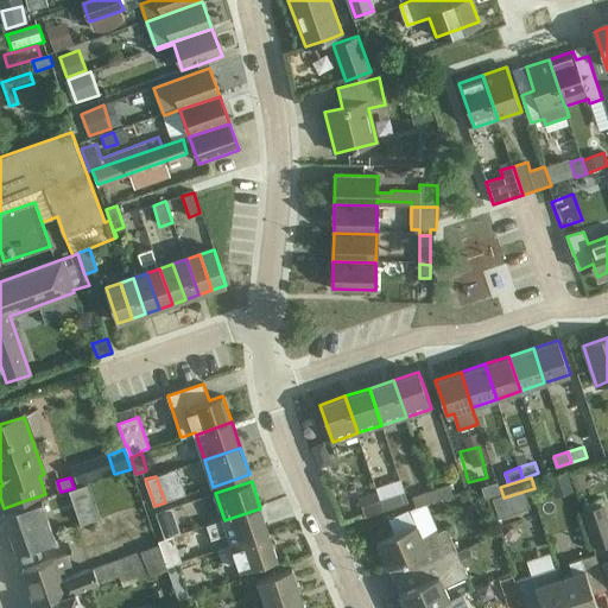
[(384,511),(407,502),(400,481),(377,488),(378,491),(377,491),(384,511)]
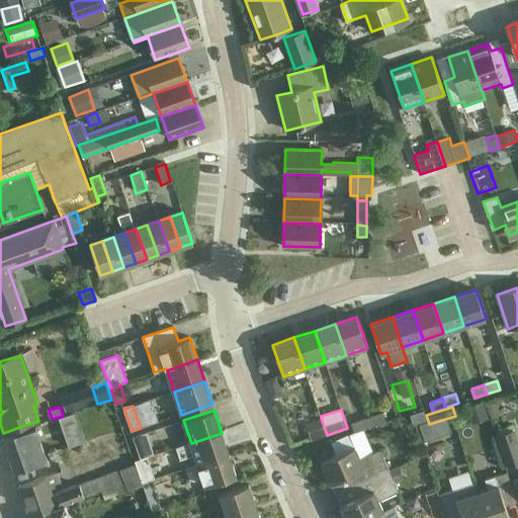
[(414,425),(416,424),(427,420),(424,411),(411,415),(414,425)]
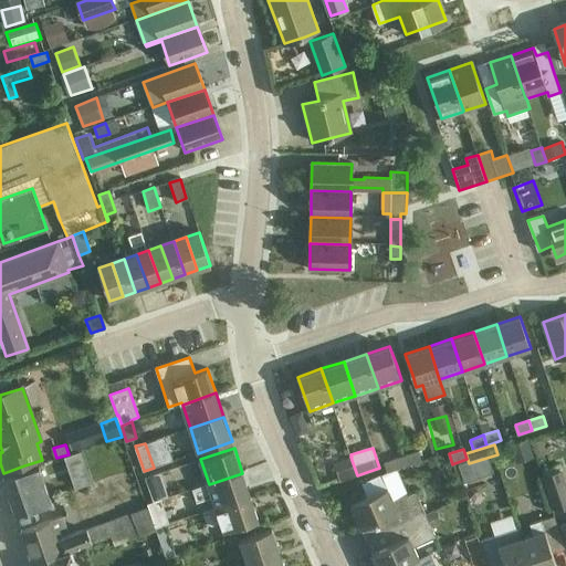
[(82,451),(64,457),(74,489),(92,482),(82,451)]
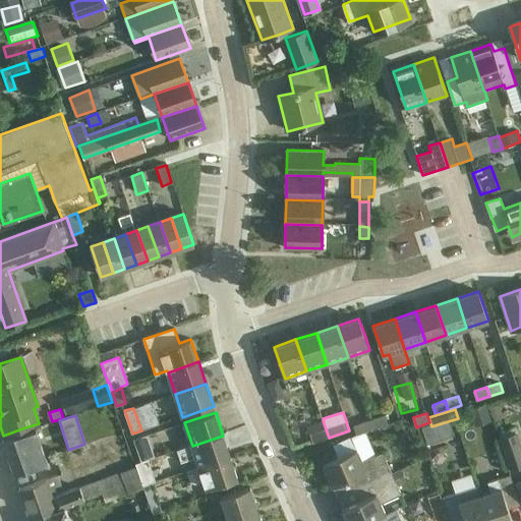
[(369,420),(372,429),(387,424),(384,416),(369,420)]
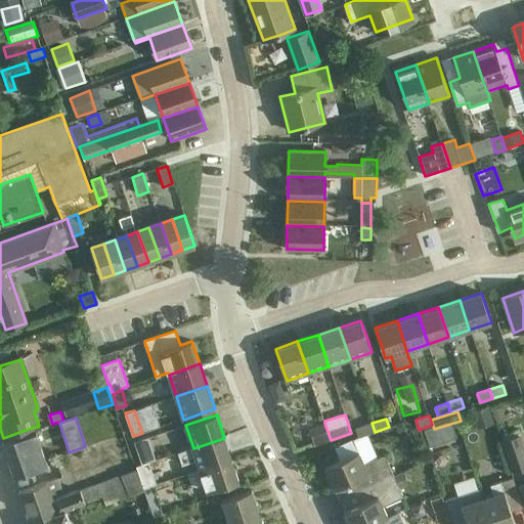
[(308,428),(314,445),(331,440),(324,423),(308,428)]
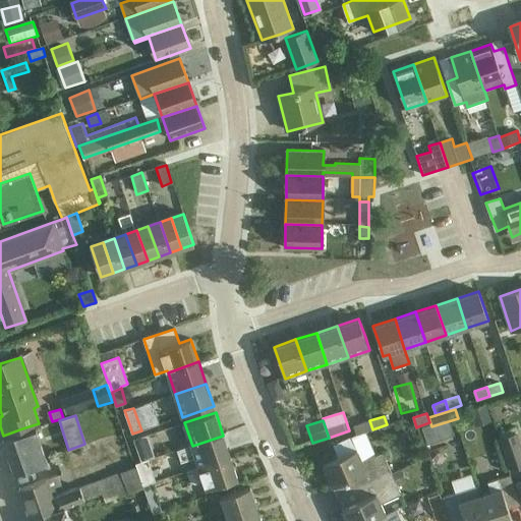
[(372,429),(369,420),(352,426),(355,435),(372,429)]
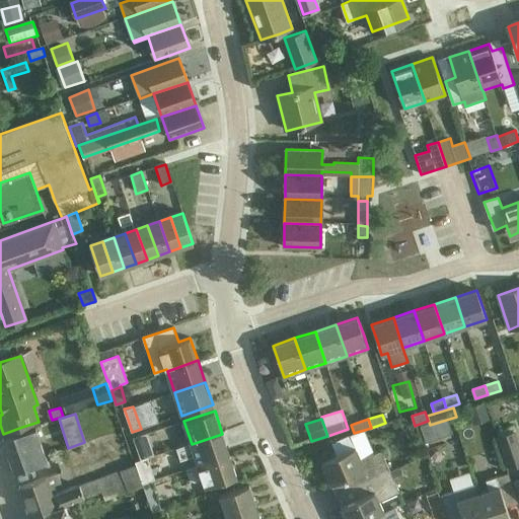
[(402,424),(400,427),(401,431),(405,433),(409,432),(411,429),(410,425),(406,423),(402,424)]
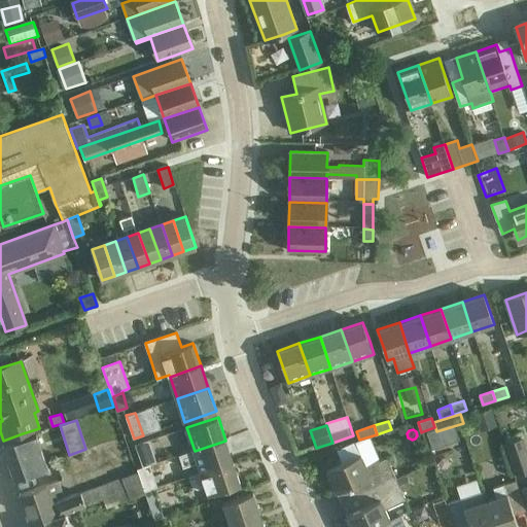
[(526,450),(523,437),(522,437),(521,433),(505,438),(507,443),(506,444),(517,475),(526,470),(526,450)]
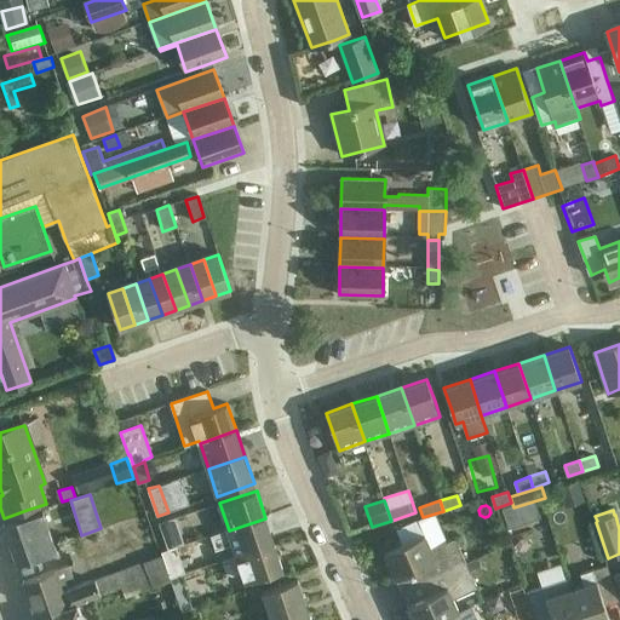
[(4,527),(18,567),(57,554),(44,514),(4,527)]
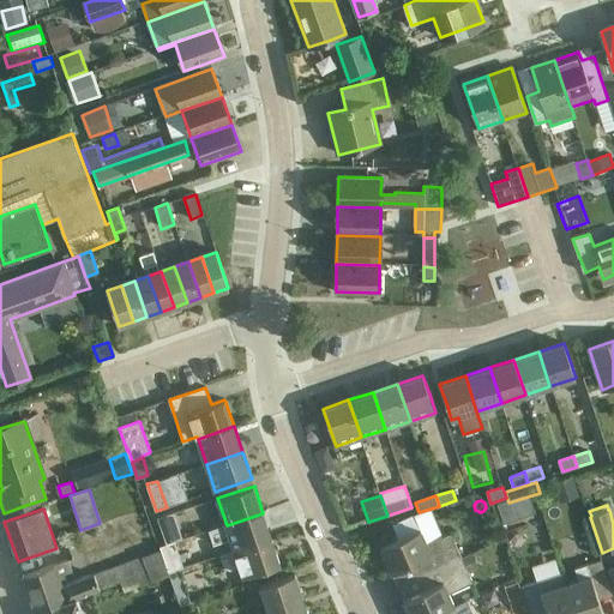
[(158,518),(164,536),(167,542),(160,546),(160,547),(187,537),(187,536),(182,537),(174,512),(158,518)]
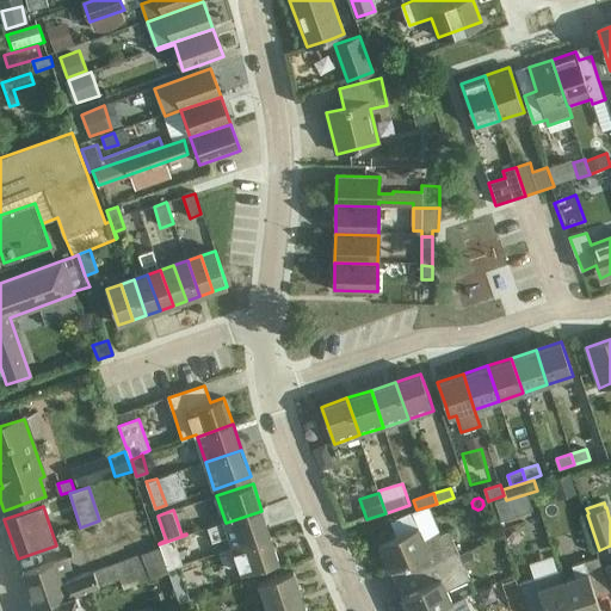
[(214,542),(230,537),(234,548),(270,536),(261,511),(226,523),(209,528),(214,542)]
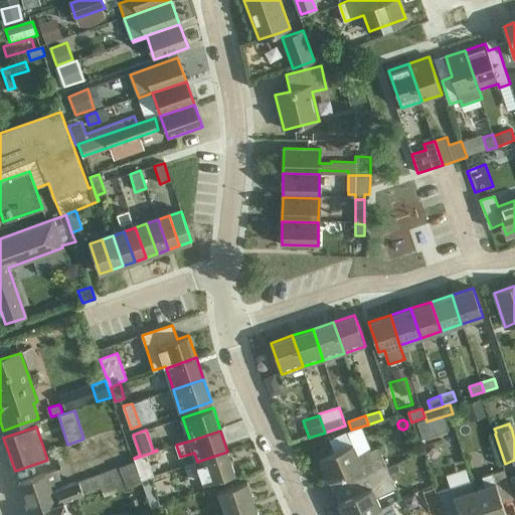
[(353,482),(387,467),(378,447),(358,456),(348,432),(330,440),(335,452),(319,459),(328,480),(348,471),(353,482)]
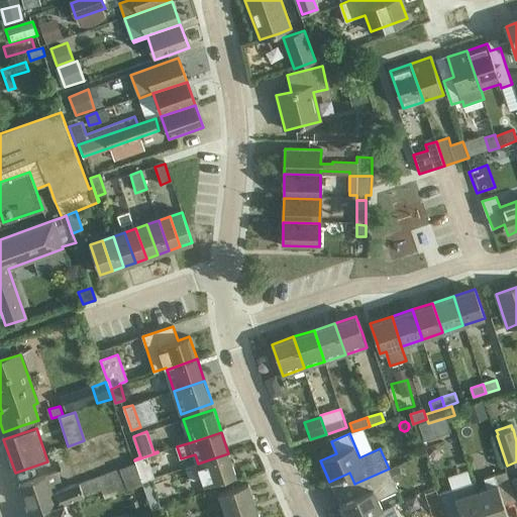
[(134,460),(137,467),(142,483),(151,480),(150,479),(166,475),(158,452),(134,460)]
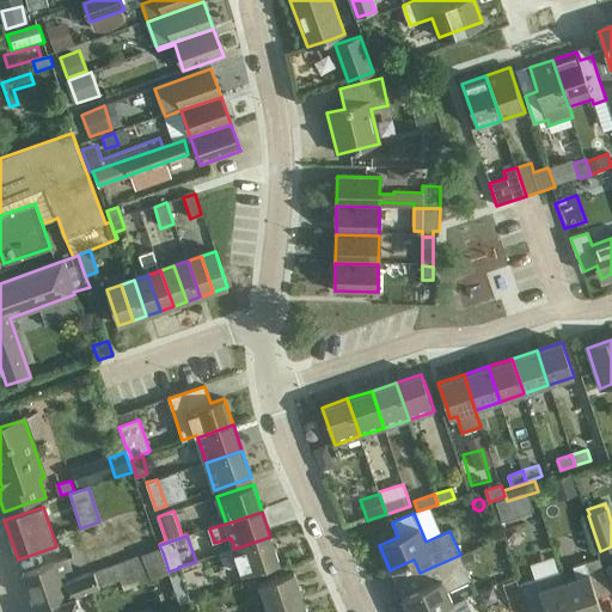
[(243,576),(257,571),(280,563),(270,537),(234,549),(220,554),(225,567),(231,569),(240,567),(243,576)]
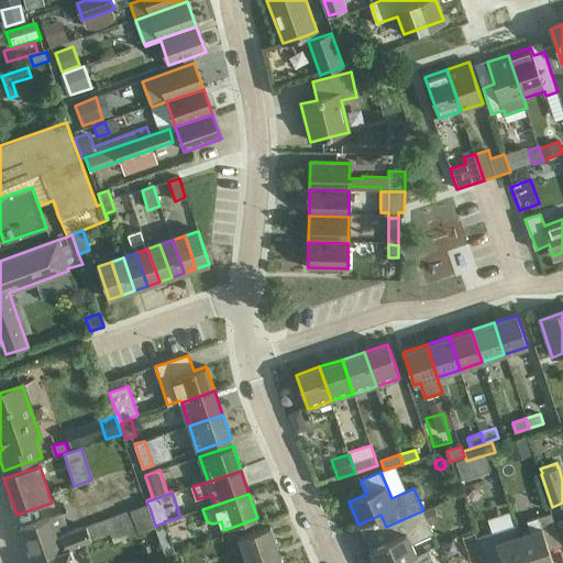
[(63,514),(21,528),(33,562),(69,549),(110,534),(113,543),(138,534),(136,531),(154,525),(146,504),(129,509),(130,511),(62,536),(59,527),(66,523),(63,514)]
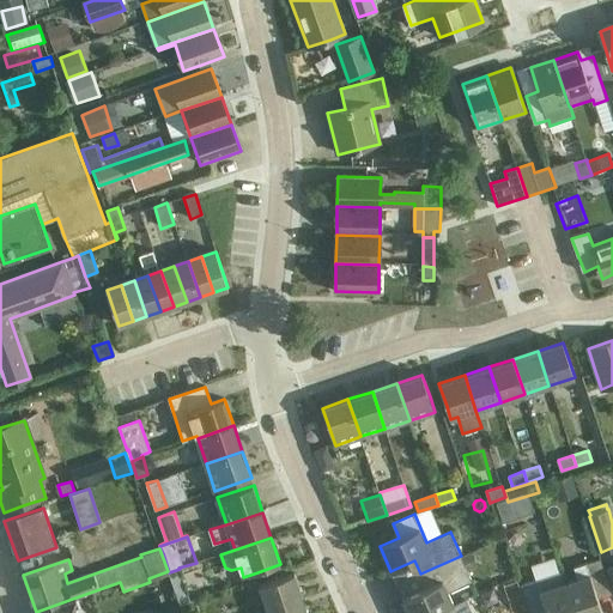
[(402,598),(408,612),(434,612),(454,605),(448,593),(473,582),(467,570),(478,566),(473,553),(462,558),(461,556),(420,574),(426,588),(402,598)]
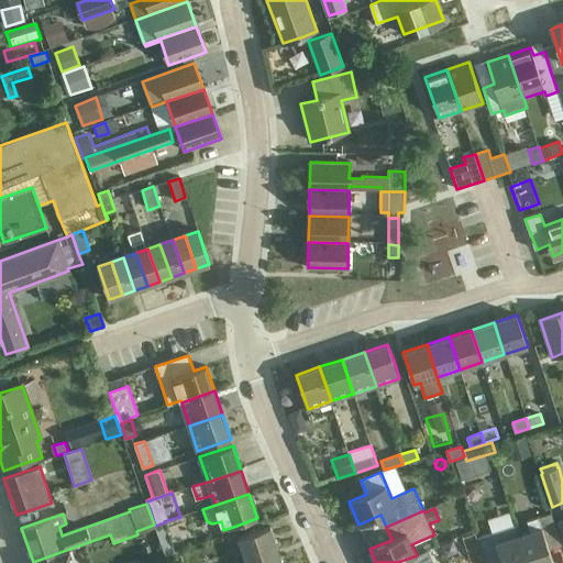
[(519,536),(527,562),(553,562),(547,543),(560,540),(551,512),(527,521),(530,531),(519,536)]
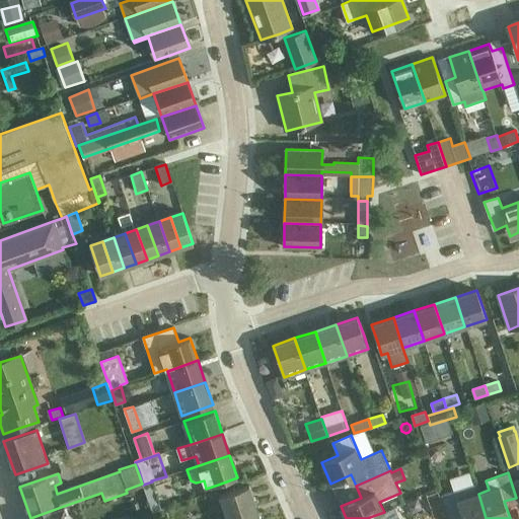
[(157,497),(152,482),(143,485),(148,500),(157,497)]
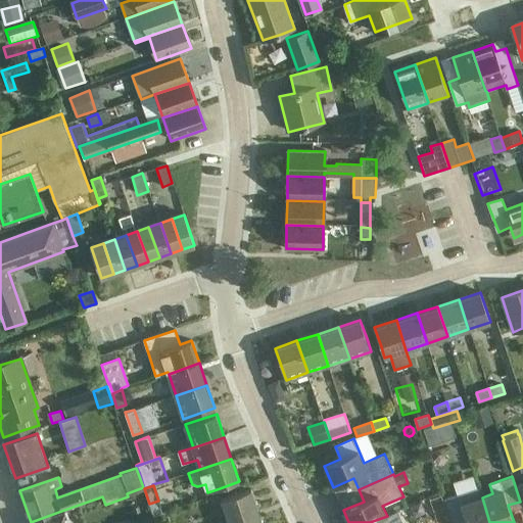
[(458,494),(444,498),(446,503),(452,522),(453,522),(465,519),(465,522),(489,522),(482,497),(479,487),(458,494)]
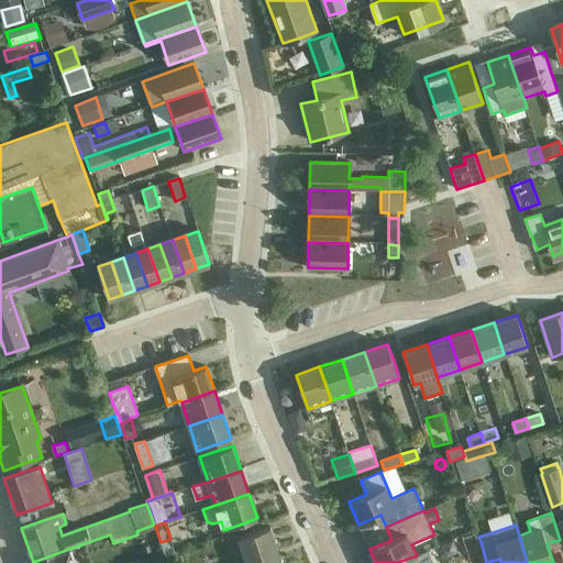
[(239,537),(246,560),(278,550),(271,527),(239,537)]
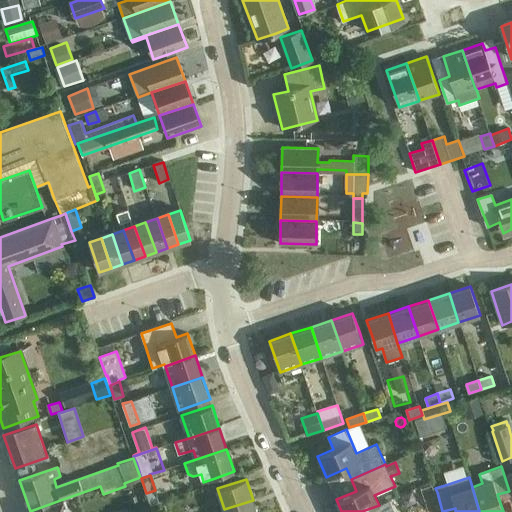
[(433,481),(420,487),(424,497),(426,496),(437,492),(435,488),(433,481)]
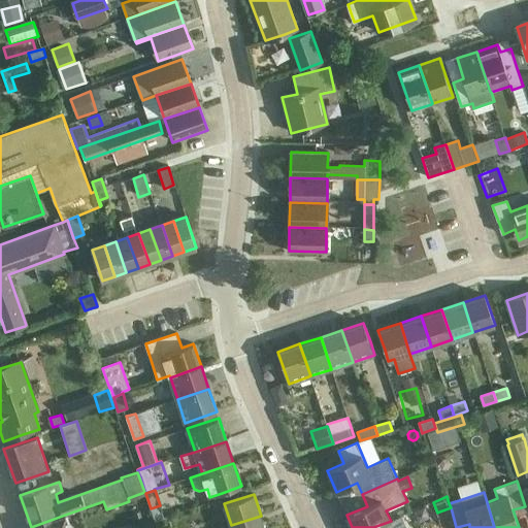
[(31,527),(69,527),(65,515),(31,527)]
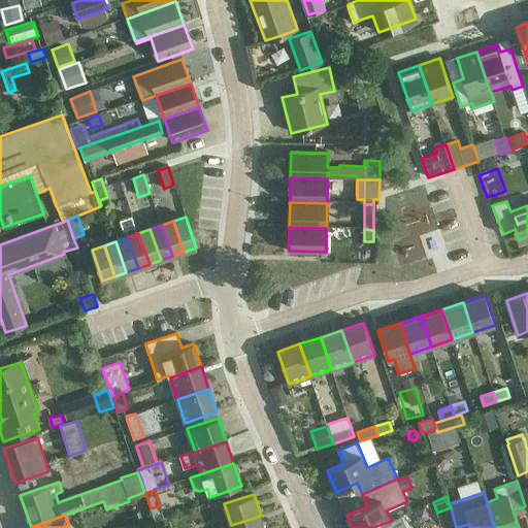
[(231,525),(231,527),(265,527),(261,516),(231,525)]
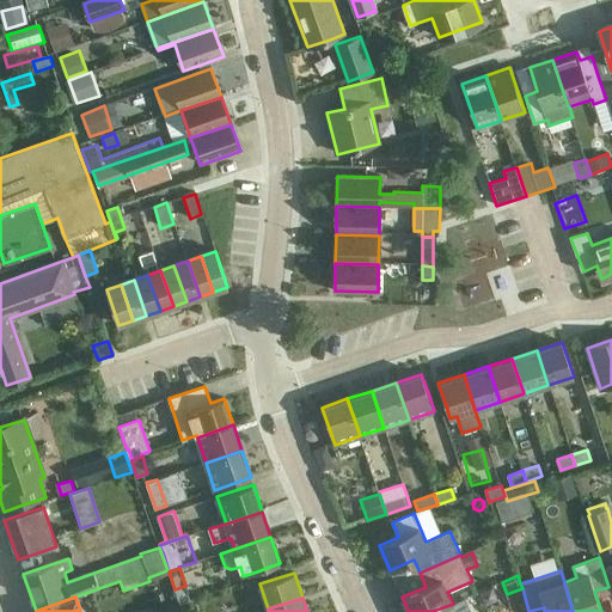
[(453,605),(453,604),(433,611),(469,611),(465,600),(453,605)]
